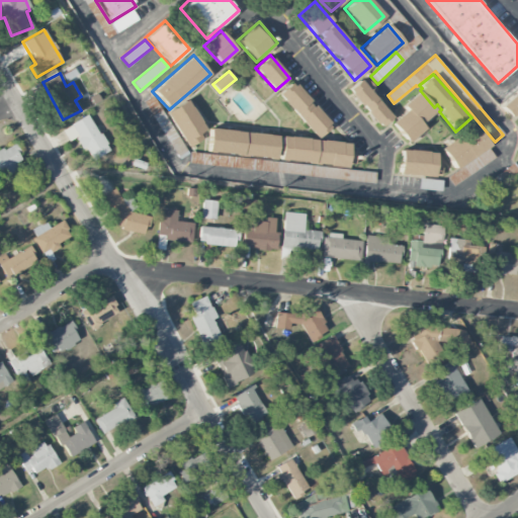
[(360,79),(361,81),(366,78),(376,89),(372,93),(392,116),(379,127),(347,90),(360,79)]
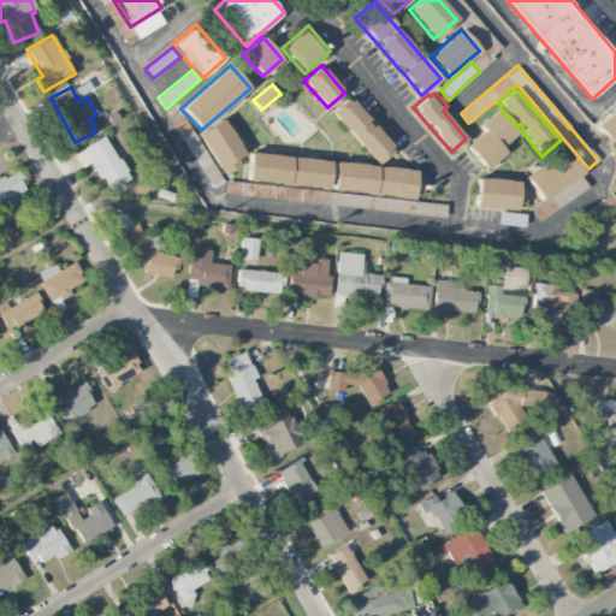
[(330,113),(379,163),(396,146),(347,96),(330,113)]
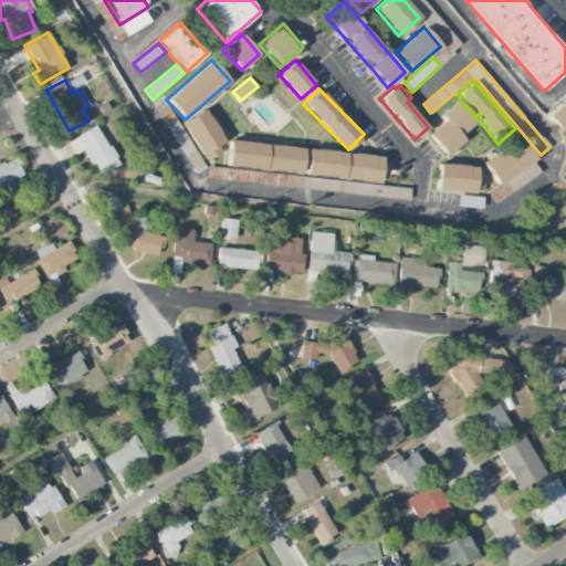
[(547,116),(565,97),(565,124),(564,126),(562,124),(558,128),(547,116)]
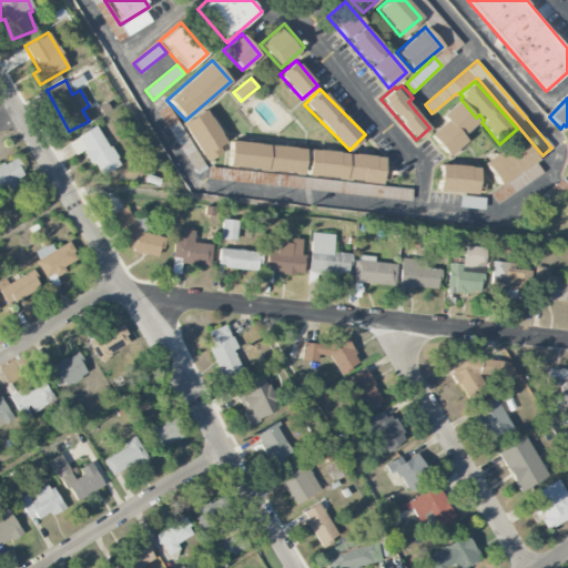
[(447,156),(428,134),(445,120),(440,115),(458,100),(477,121),(460,135),(465,140),(447,156)]
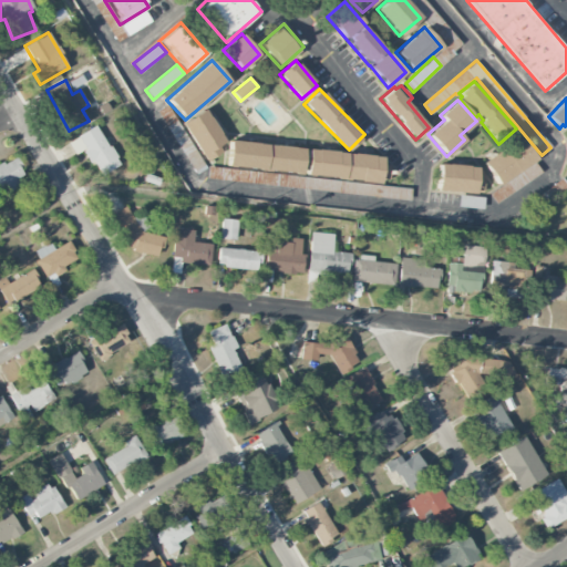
[(157,111),(194,172),(204,166),(168,105),(157,111)]
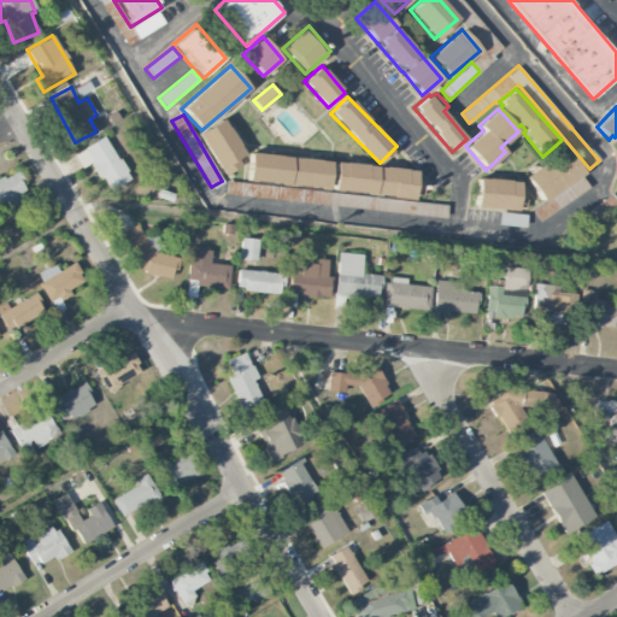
[(242,164),(238,158),(244,153),(222,118),(210,127),(197,134),(224,176),(242,164)]
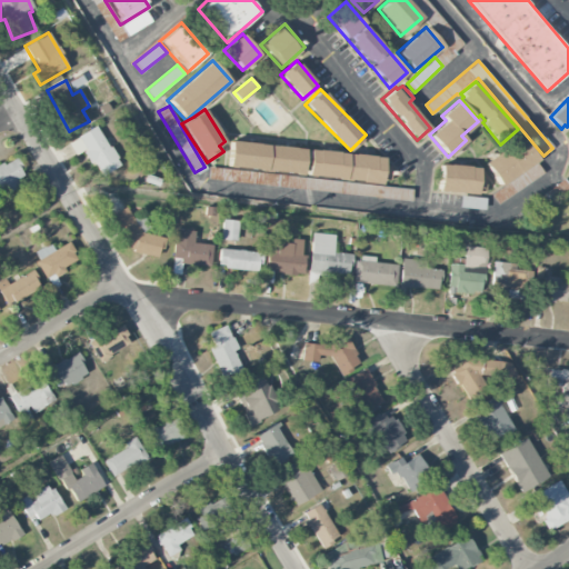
[(75,156),(85,150),(99,177),(120,166),(98,126),(68,142),(75,156)]
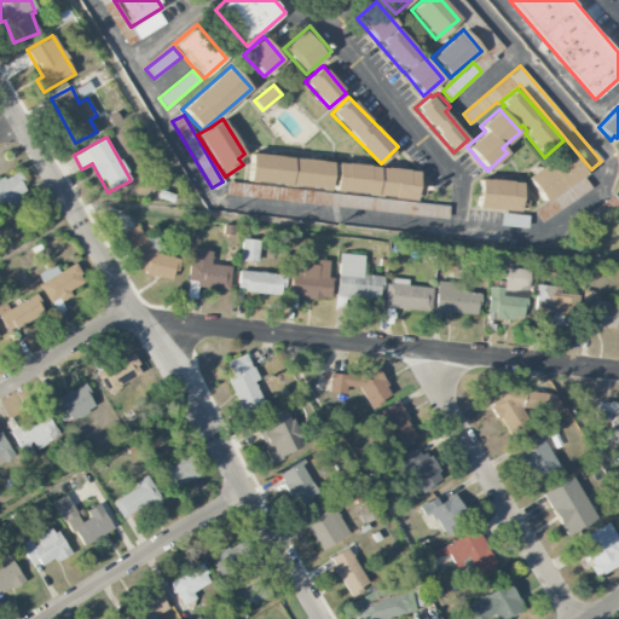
[(526,177),(567,149),(584,173),(543,202),(526,177)]
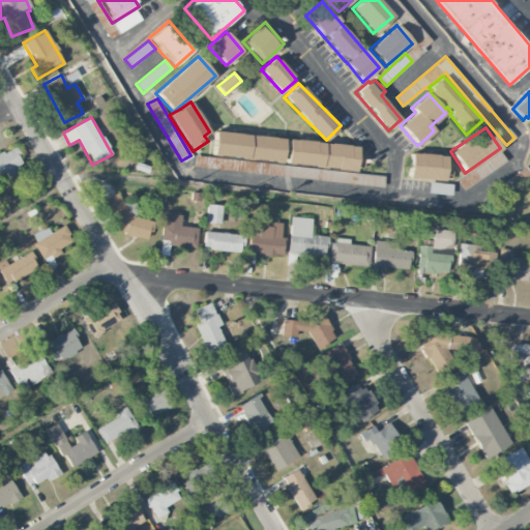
[(282,164),(284,139),(214,131),(212,155),(282,164)]
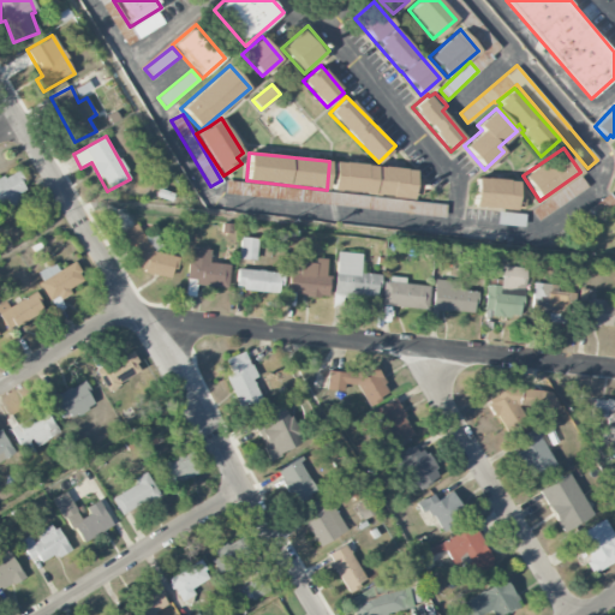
[(334,161),(416,169),(415,178),(423,179),(422,195),(412,193),(412,199),(332,190),(334,161)]
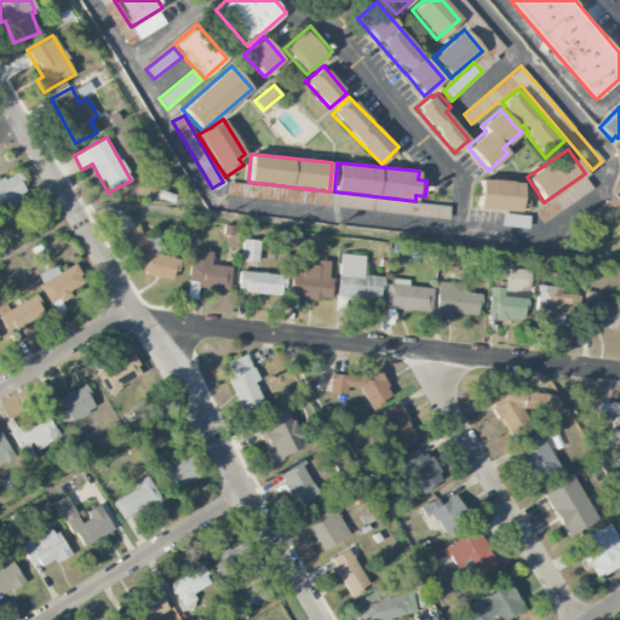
[(0,207),(4,205),(6,208),(29,195),(16,171),(0,179),(0,207)]
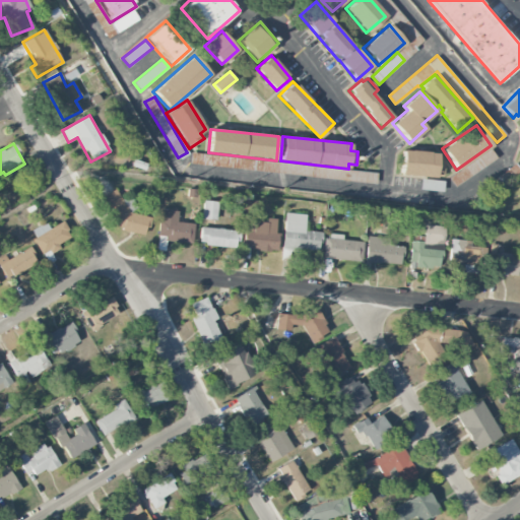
[(402,149),(438,153),(437,160),(443,160),(442,178),(400,174),(402,149)]
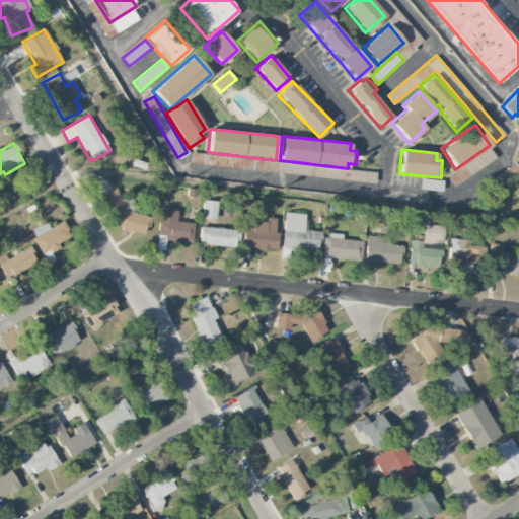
[(448,177),(454,186),(495,158),(489,149),(448,177)]
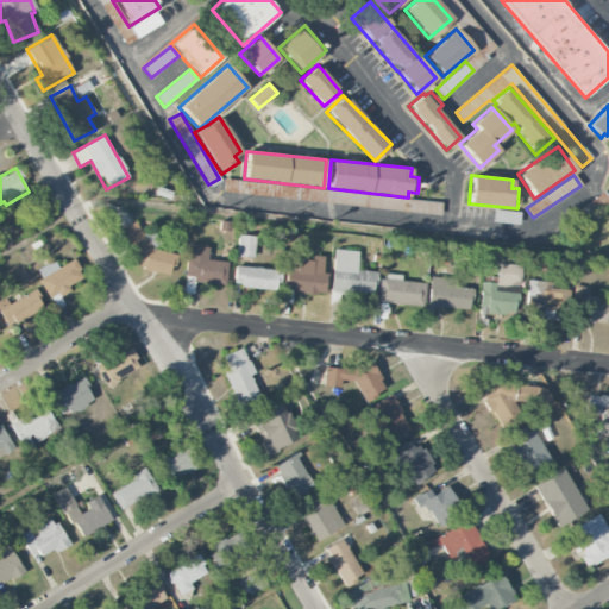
[(519,212),(493,211),(493,223),(519,224),(519,212)]
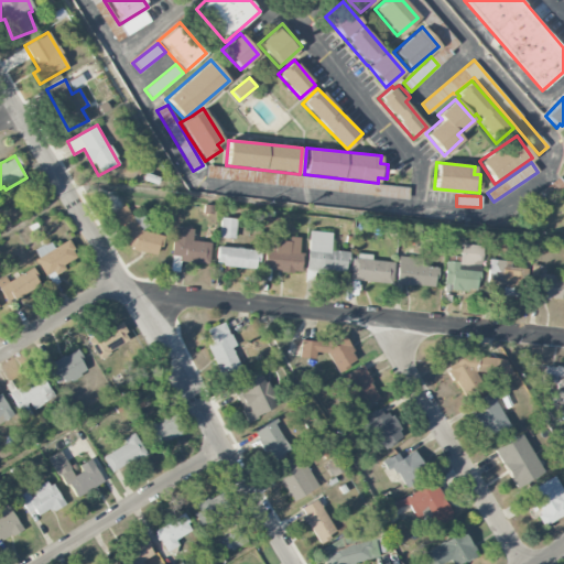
[(144,217),(128,213),(128,212),(119,209),(114,234),(131,238),(128,249),(159,256),(163,235),(142,230),(144,217)]
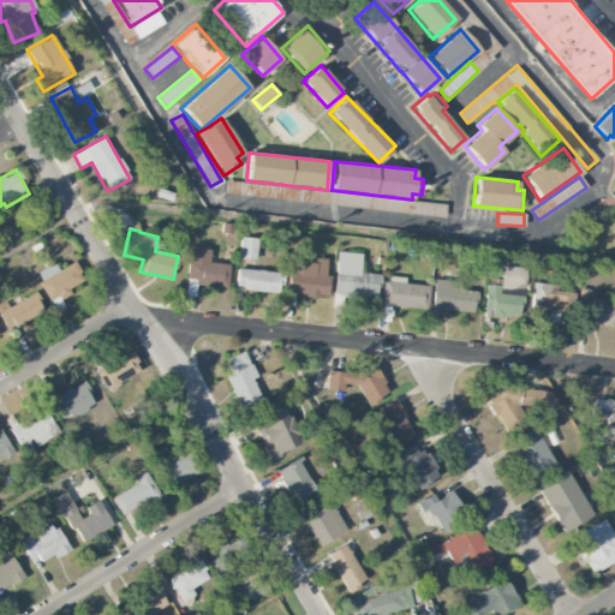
[(256,261),(257,239),(240,238),(239,260),(256,261)]
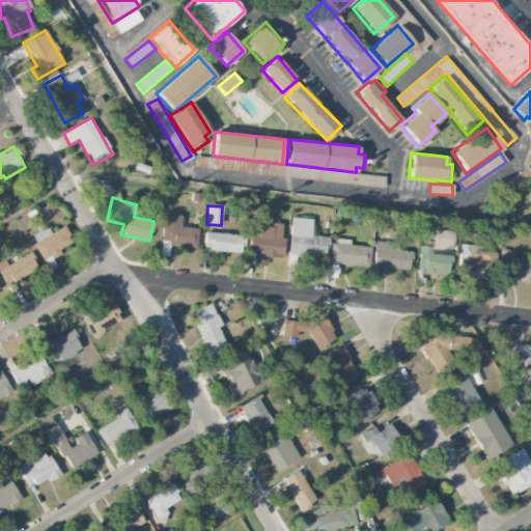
[(312,219),(290,218),(288,266),(295,266),(295,255),(327,256),(328,238),(311,236),(312,219)]
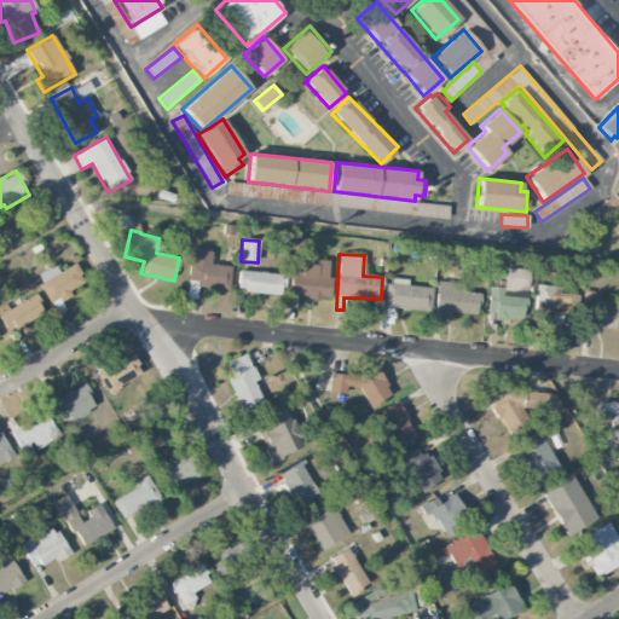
[(289,264),(289,296),(330,298),(330,260),(318,260),(318,265),(289,264)]
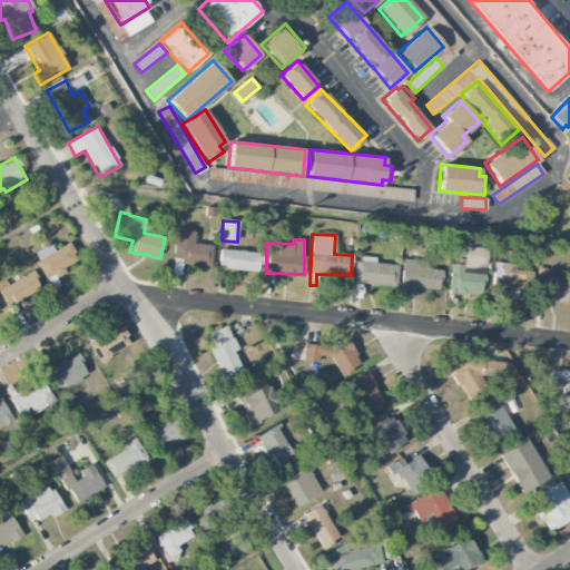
[(47,279),(79,261),(68,243),(55,251),(50,244),(32,254),(47,279)]
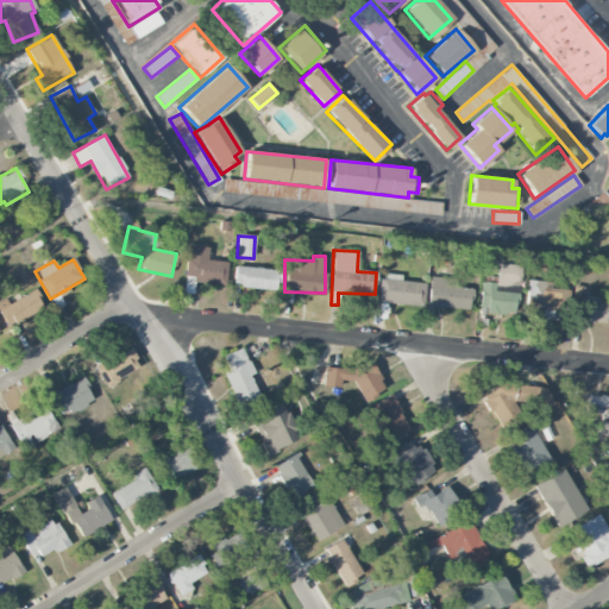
[(520,264),(496,264),(496,287),(519,287),(520,264)]
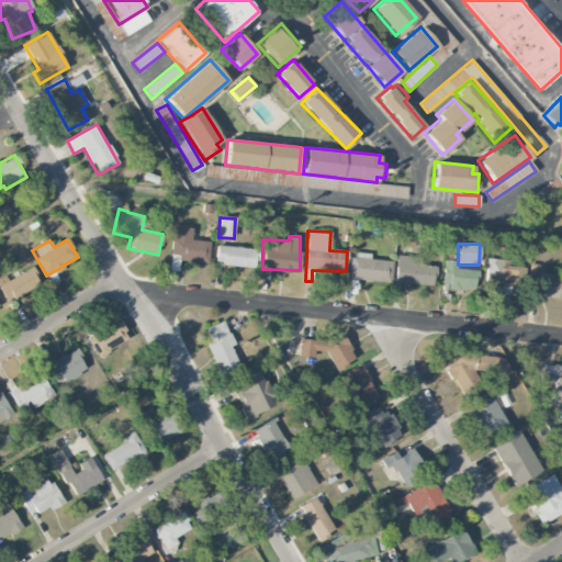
[(257,267),(258,248),(216,247),(215,265),(257,267)]
